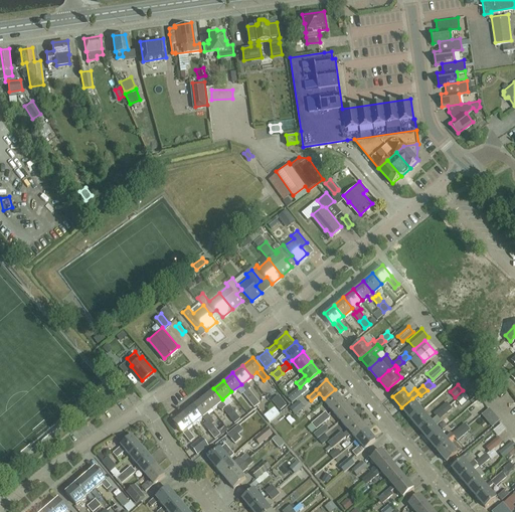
[(242,390),(248,397),(253,393),(248,386),(242,390)]
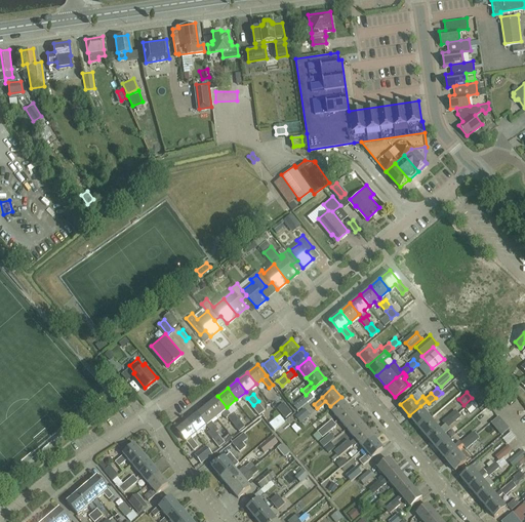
[(303,395),(293,403),(297,408),(307,400),(303,395)]
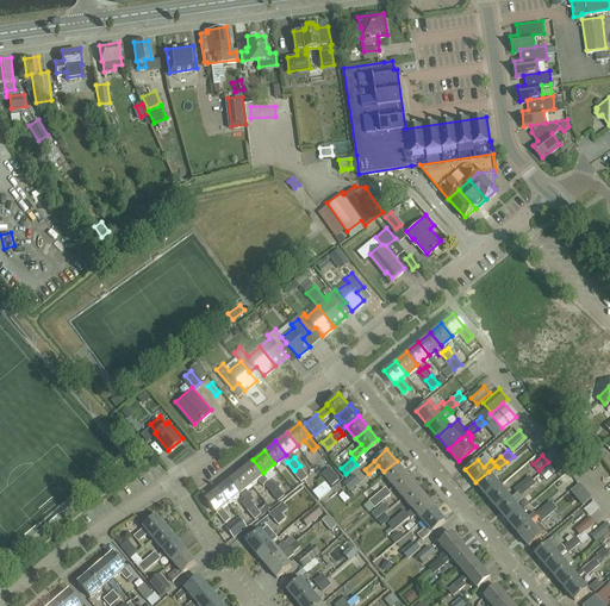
[(257,478),(262,482),(265,481),(267,479),(263,473),(253,460),(241,469),(251,482),(257,478)]
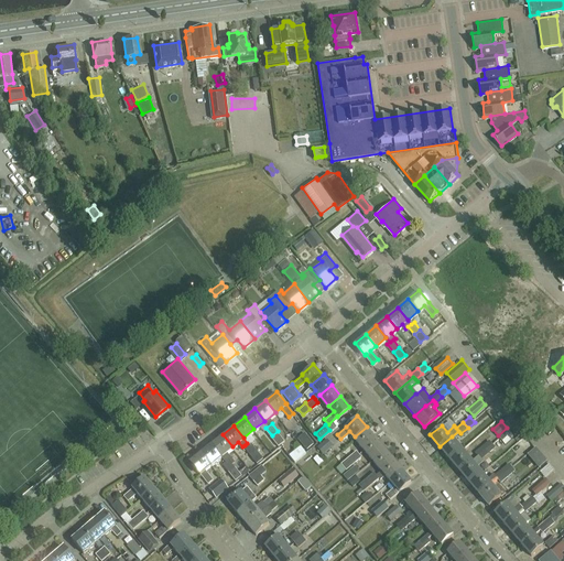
[(367,427),(355,437),(364,448),(376,438),(367,427)]
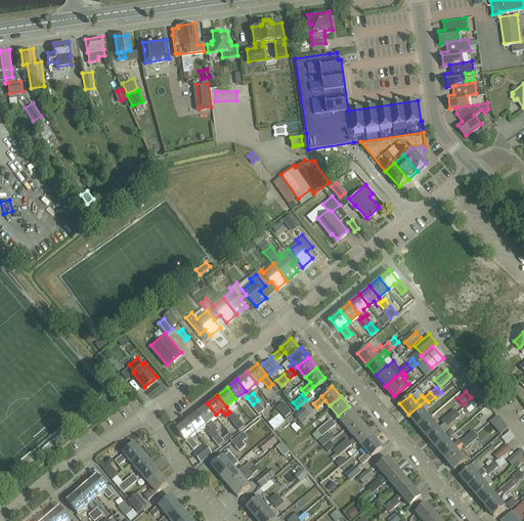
[(477,404),(472,398),(464,404),(469,410),(477,404)]
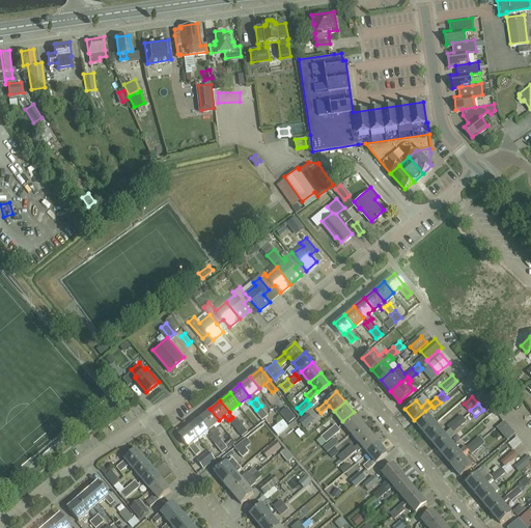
[(267,413),(261,406),(256,410),(261,417),(267,413)]
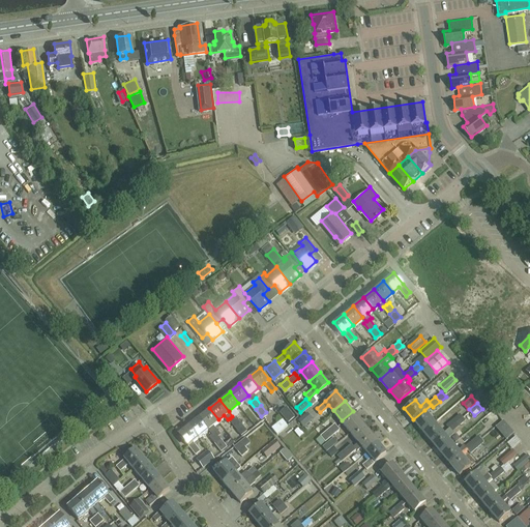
[(287,405),(282,409),(289,416),(294,412),(287,405)]
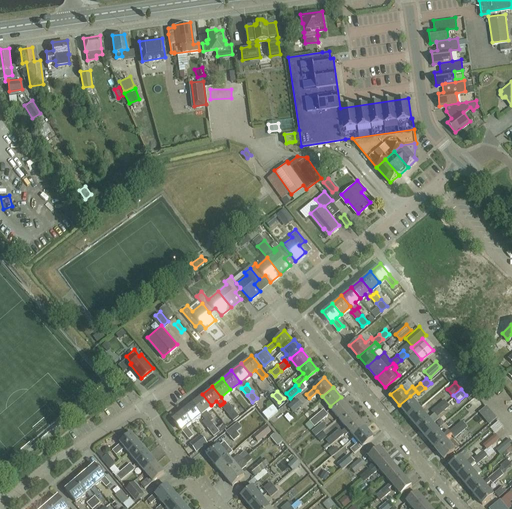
[(202,394),(192,401),(201,413),(201,412),(205,417),(202,419),(208,426),(213,422),(208,415),(210,414),(206,409),(211,405),(202,394)]
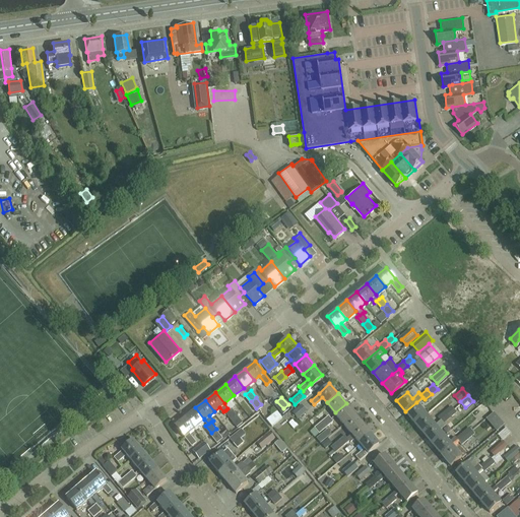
[(302,402),(297,406),(293,410),(298,415),(307,408),(302,402)]
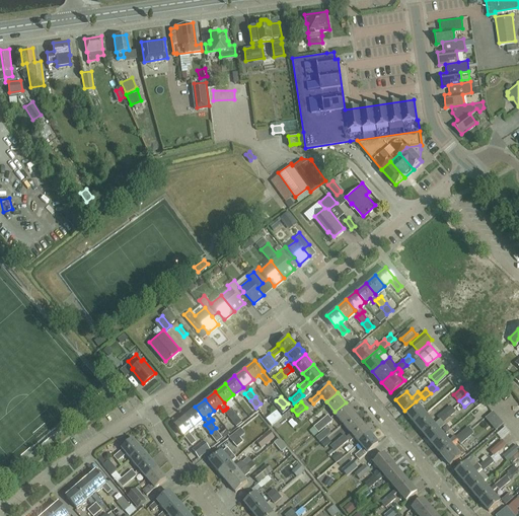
[(404,411),(414,421),(425,412),(416,401),(404,411)]
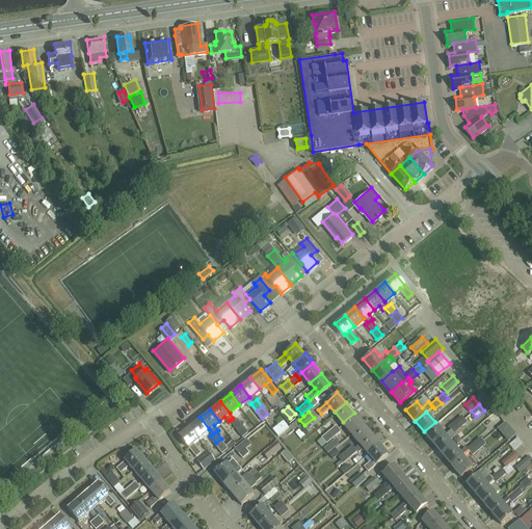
[(354,413),(343,422),(351,431),(363,422),(354,413)]
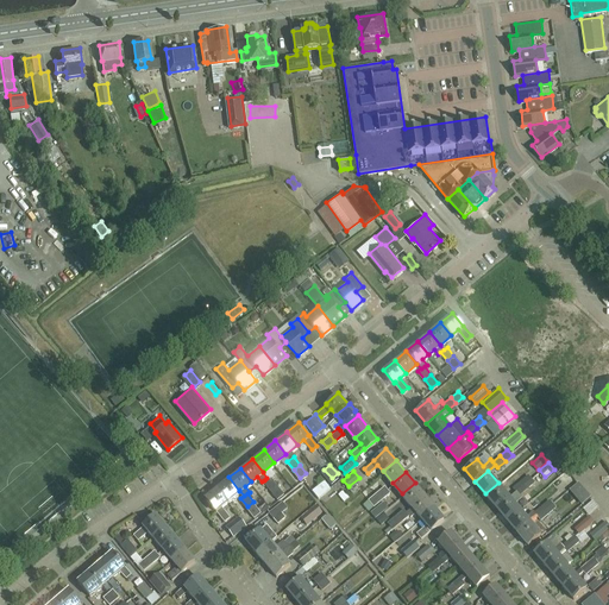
[(521,480),(526,486),(533,480),(528,473),(521,480)]
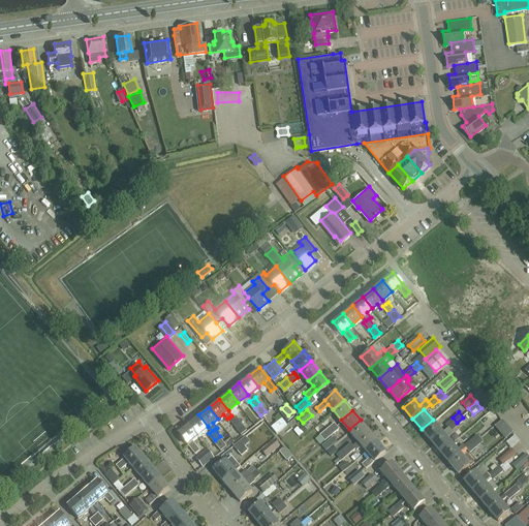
[(235,425),(240,421),(235,413),(231,415),(229,418),(235,425)]
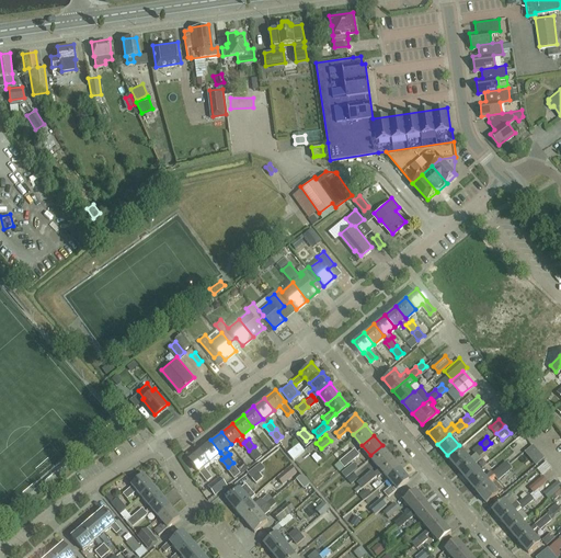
[(517,450),(528,444),(525,439),(514,444),(517,450)]
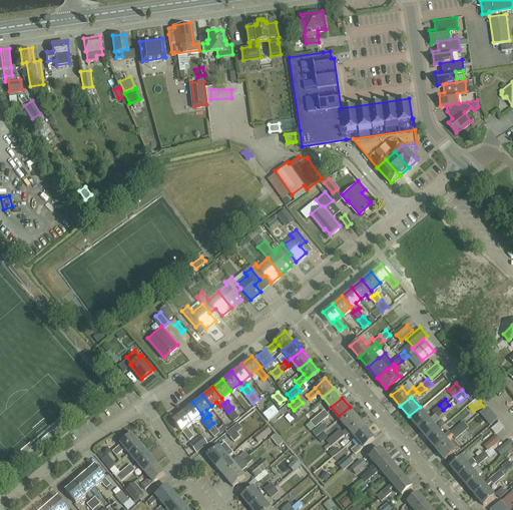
[(192,402),(182,410),(191,421),(201,414),(192,402)]
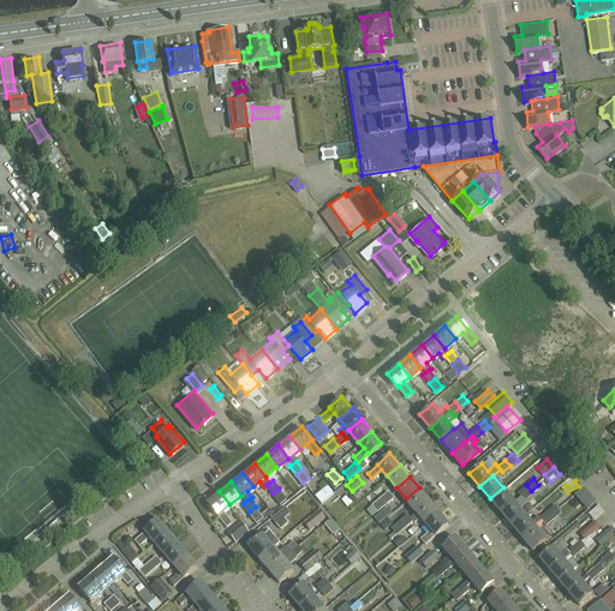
[(518,491),(521,493),(524,497),(531,491),(526,485),(518,491)]
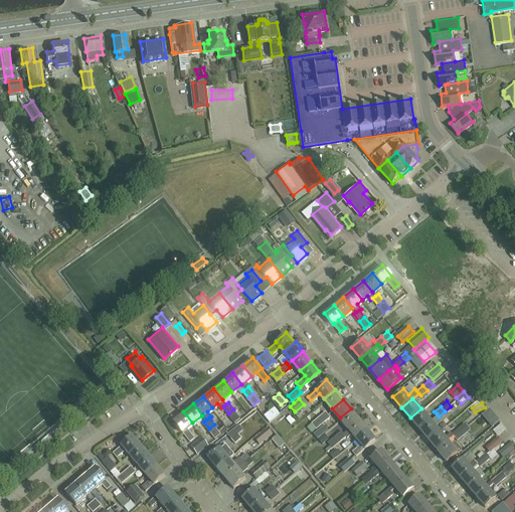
[(348,428),(359,418),(351,408),(340,417),(348,428)]
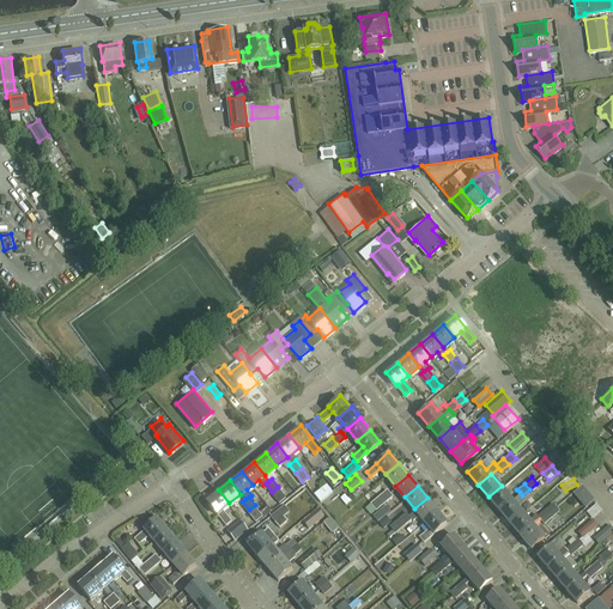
[(489,497),(499,510),(511,499),(502,486),(489,497)]
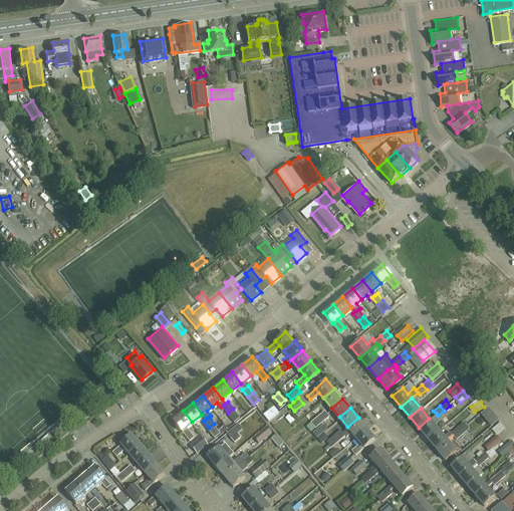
[(239,415),(233,409),(228,413),(234,420),(239,415)]
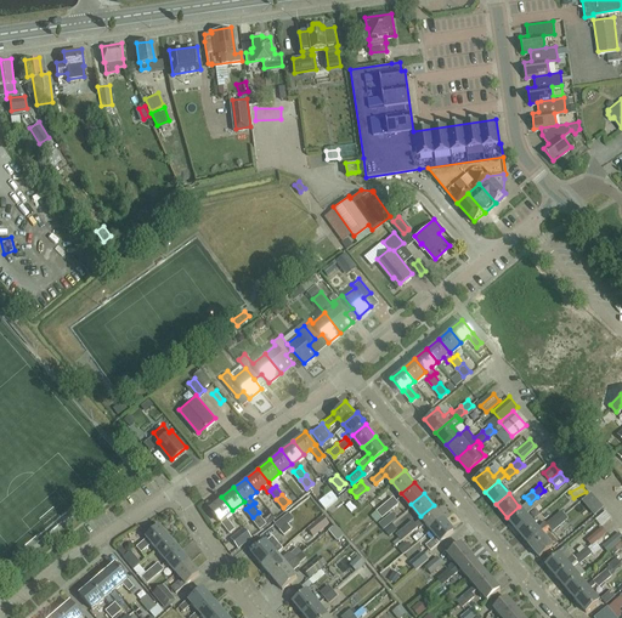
[(393,494),(385,502),(390,508),(399,500),(393,494)]
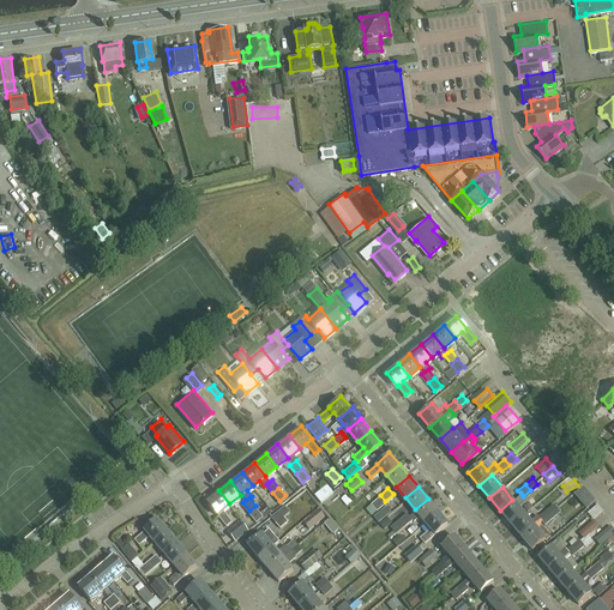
[(223,509),(229,503),(218,490),(206,500),(217,513),(218,513),(227,523),(230,519),(223,509)]
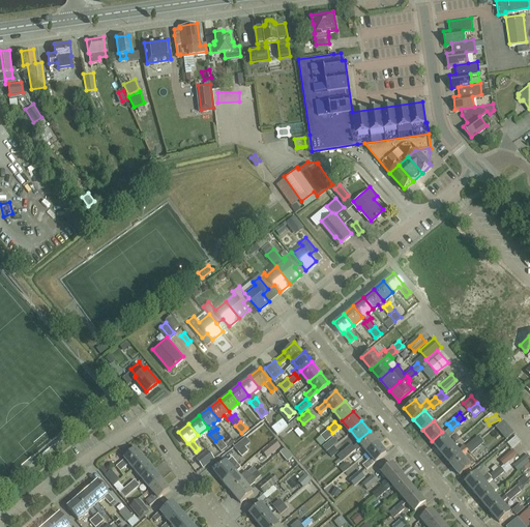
[(295,429),(302,435),(305,430),(299,425),(295,429)]
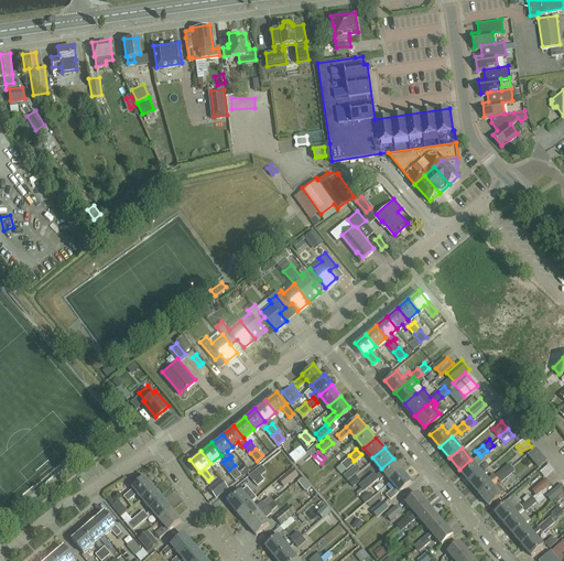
[(459,470),(469,481),(480,471),(475,465),(483,459),(480,456),(478,453),(470,460),(459,470)]
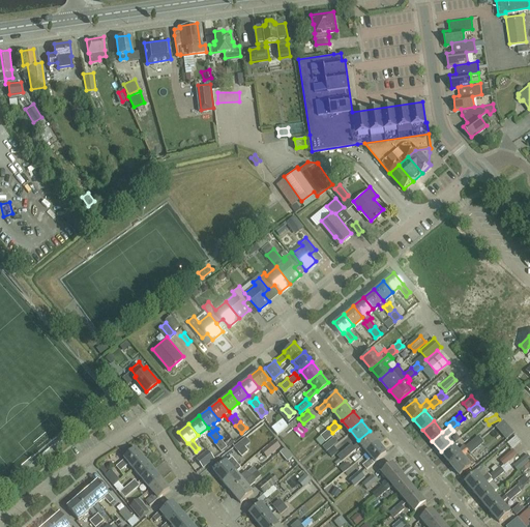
[(325,439),(332,433),(328,428),(321,433),(325,439)]
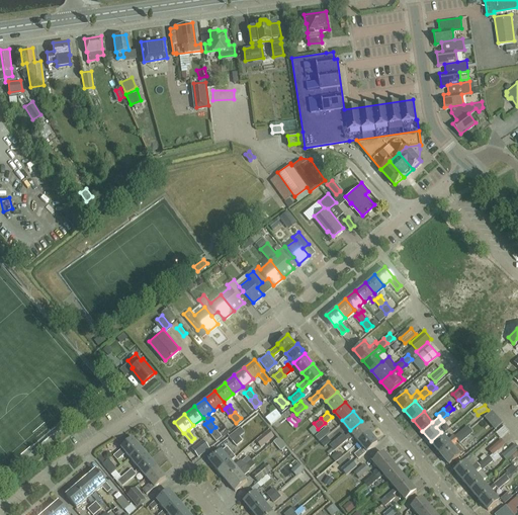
[(358,439),(369,430),(361,421),(350,430),(346,434),(343,431),(337,437),(341,442),(348,436),(349,437),(353,434),(358,439)]
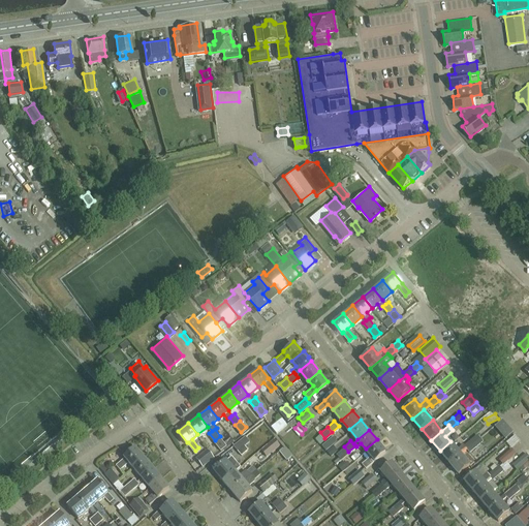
[(508,439),(514,445),(522,439),(517,432),(508,439)]
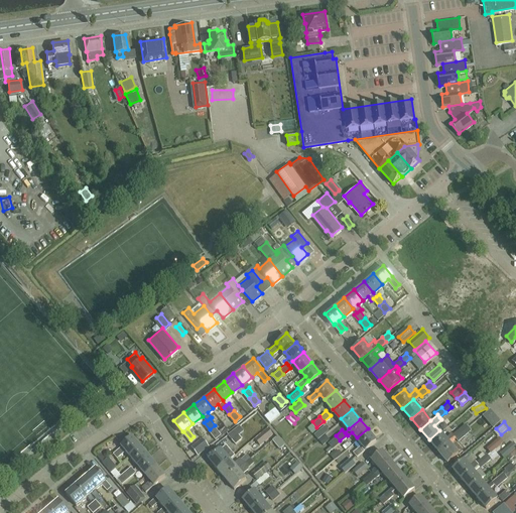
[(464,433),(470,427),(465,422),(459,427),(464,433)]
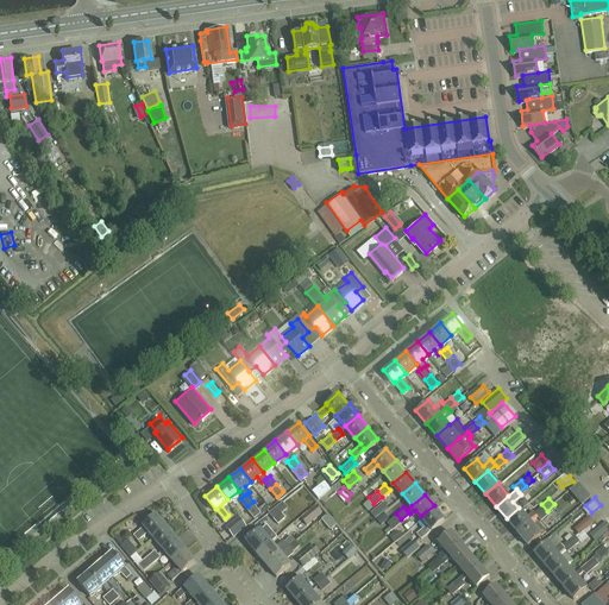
[(287,505),(282,499),(269,510),(277,521),(284,515),(281,510),(287,505)]
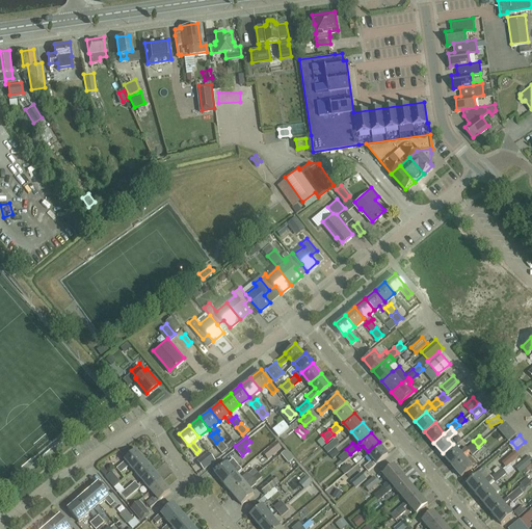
[(228,446),(221,439),(216,443),(221,450),(228,446)]
